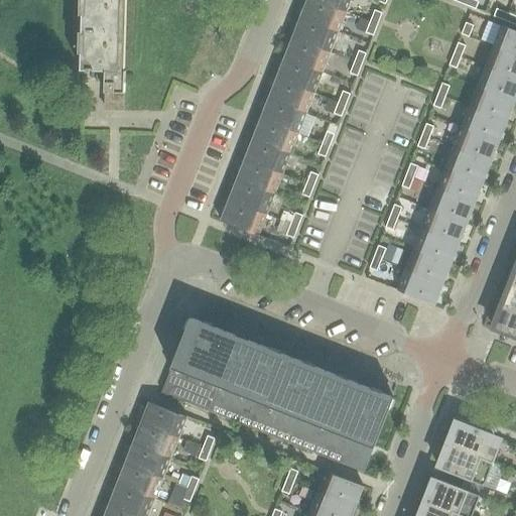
[(105,83),(104,107),(124,108),(127,0),(82,0),(80,72),(96,72),(96,83),(105,83)]
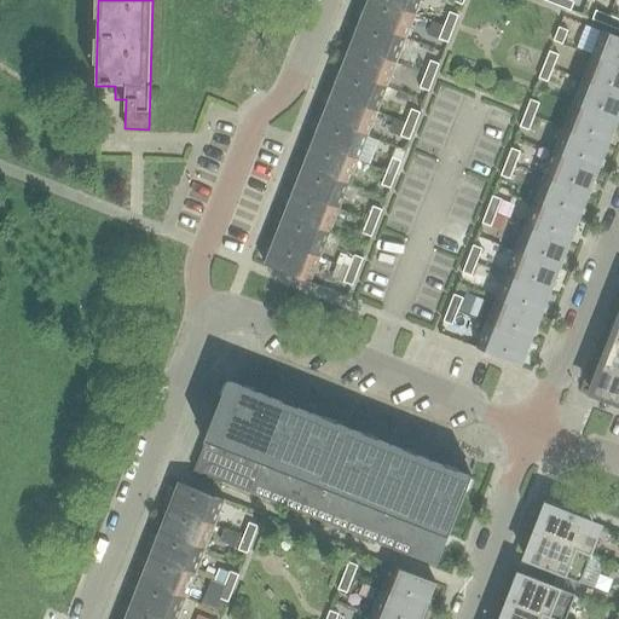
[(415,16),(375,0),(369,0),(360,22),(405,40),(415,16)]
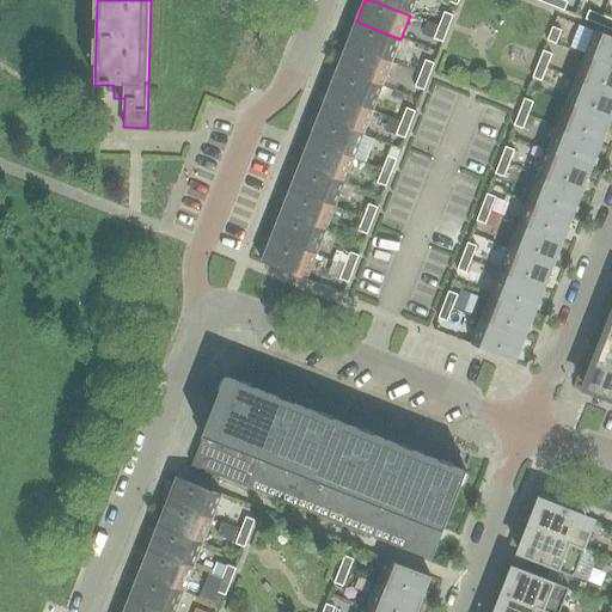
[(371,0),(410,16),(415,0),(371,0)]
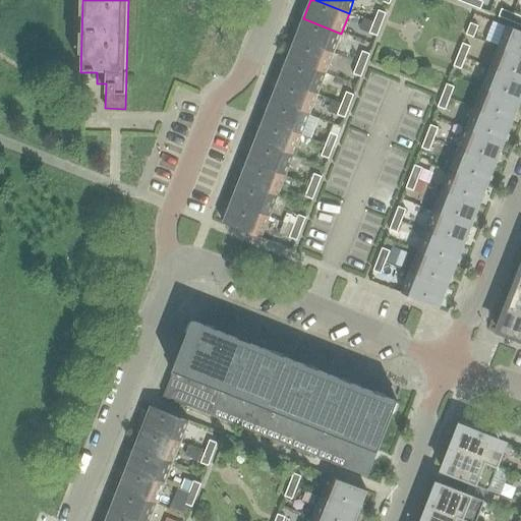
[(470,0),(468,6),(480,10),(483,2),(477,0),(470,0)]
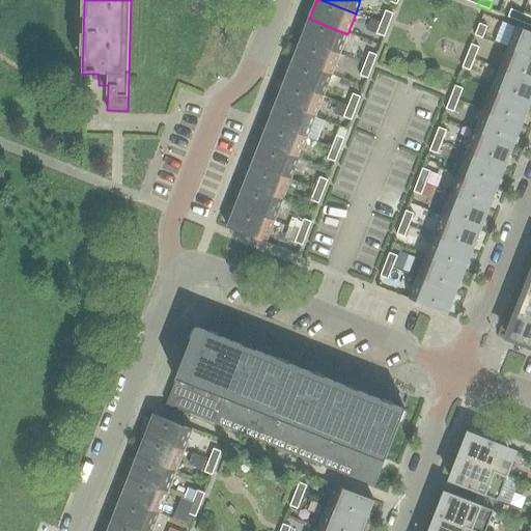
[(523,15),(511,9),(507,18),(520,23),(523,15)]
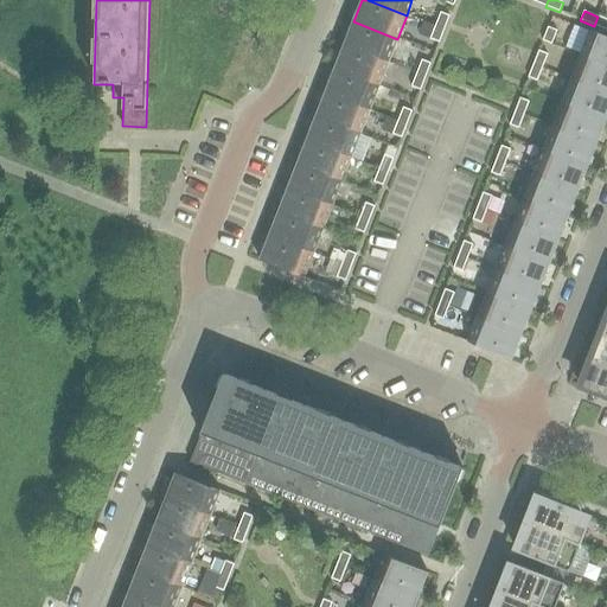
[(440,13),(435,26),(443,30),(449,17),(440,13)]
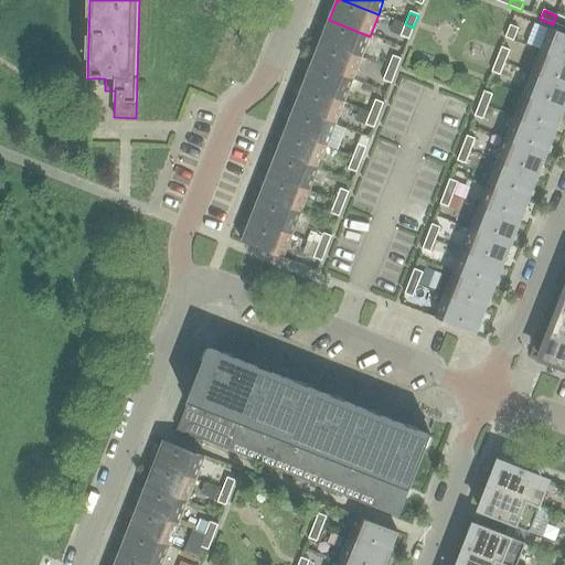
[(553,24),(564,29),(564,28),(564,18),(556,16),(553,24)]
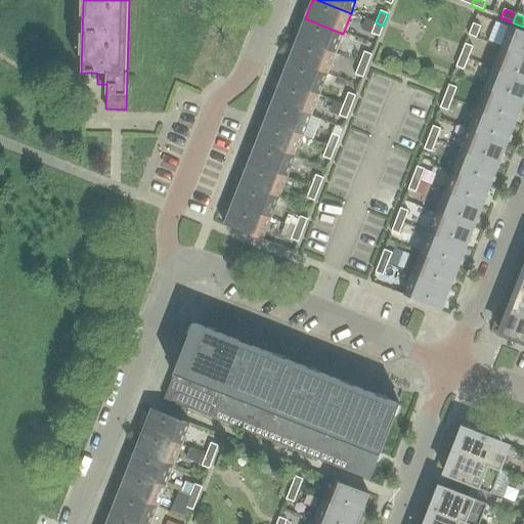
[(335,54),(343,34),(305,18),(297,40),(335,54)]
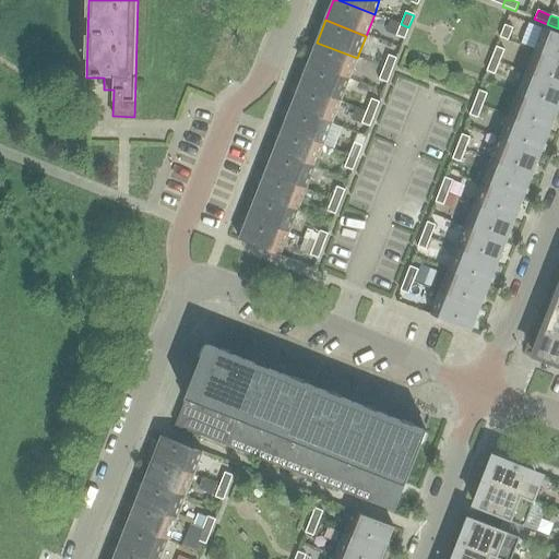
[(401,24),(395,37),(404,40),(408,27),(401,24)]
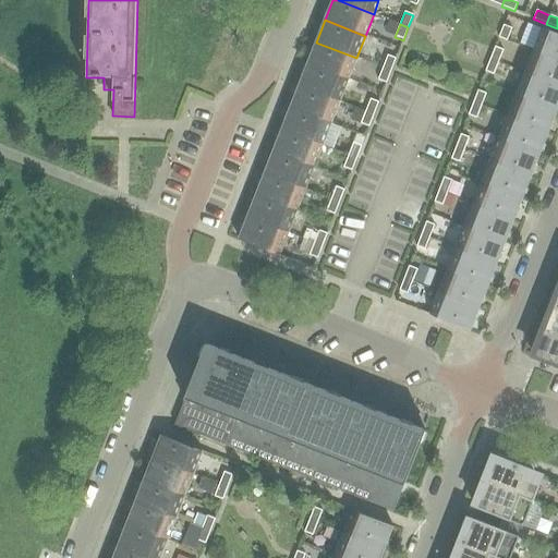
[(504,26),(499,38),(507,41),(512,29),(504,26)]
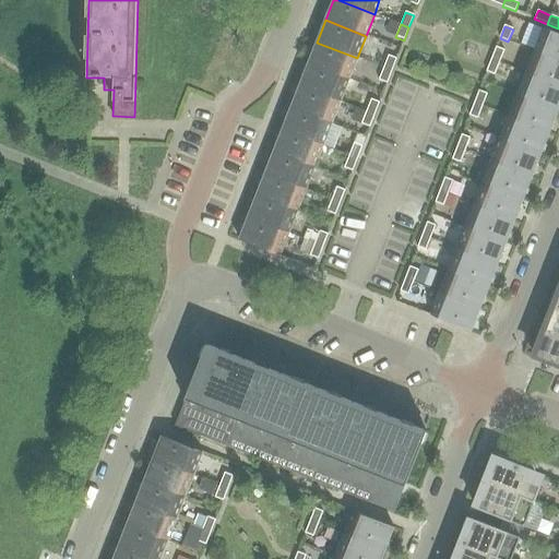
[(558,34),(543,28),(534,51),(558,61),(558,34)]
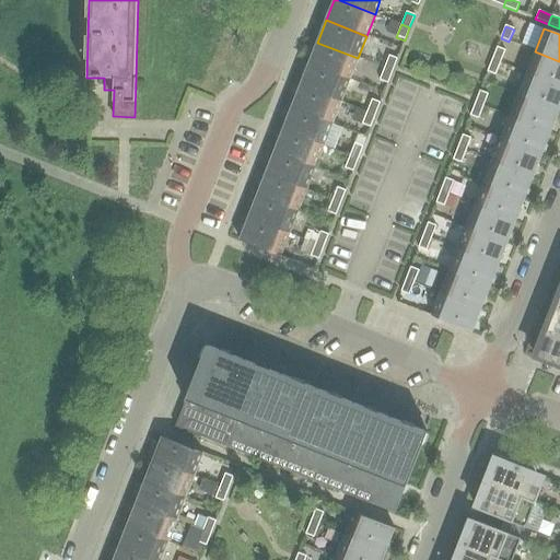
[(349,80),(358,58),(317,43),(308,65),(349,80)]
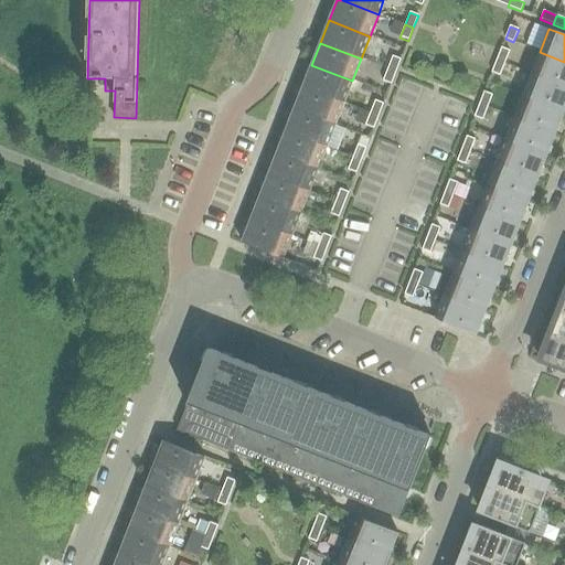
[(501,49),(497,61),(504,64),(510,52),(501,49)]
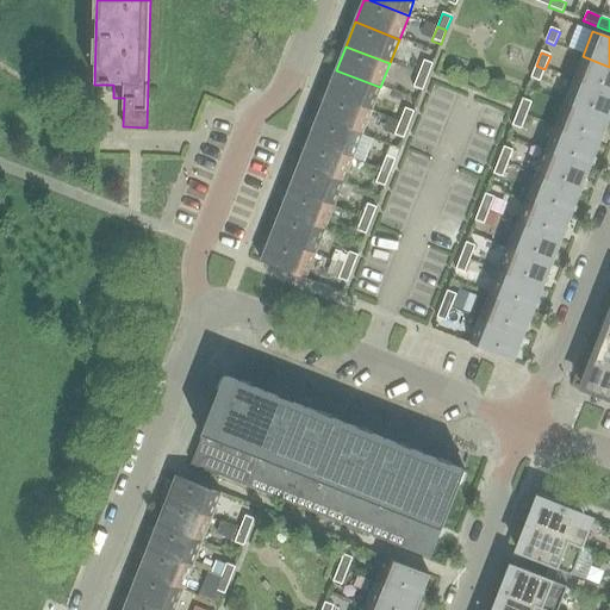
[(609,67),(583,56),(573,80),(609,94),(609,67)]
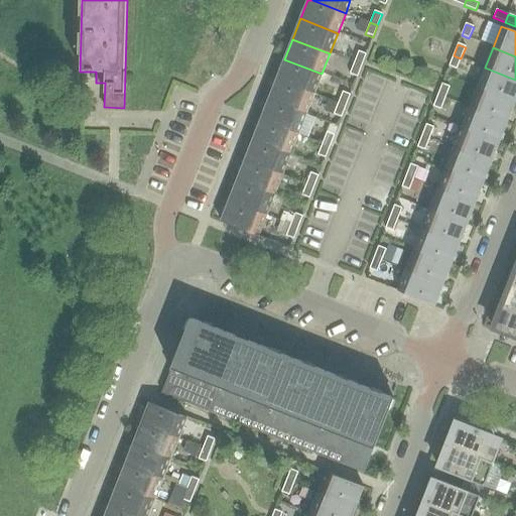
[(358,51),(354,62),(362,66),(366,54),(358,51)]
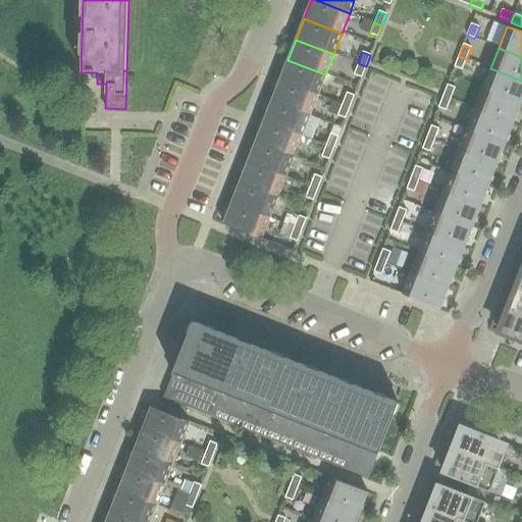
[(459,56),(454,67),(462,70),(466,59),(459,56)]
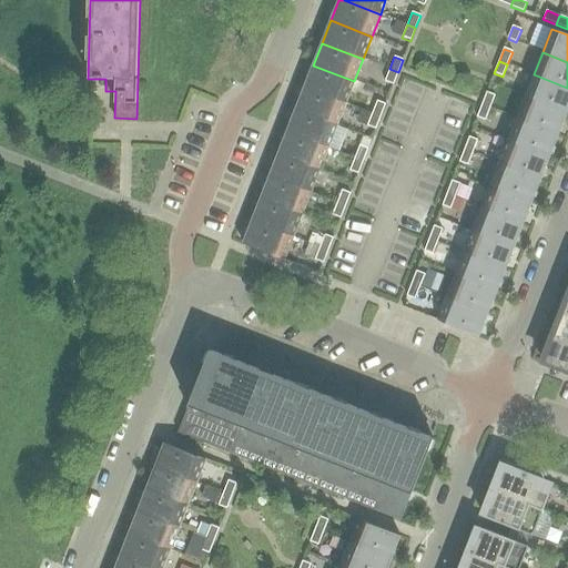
[(345,103),(354,81),(313,66),(304,88),(345,103)]
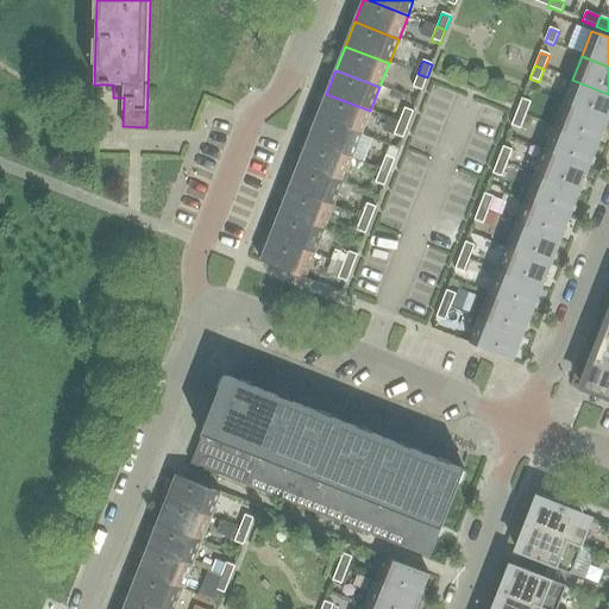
[(418,74),(413,88),(421,92),(427,77),(418,74)]
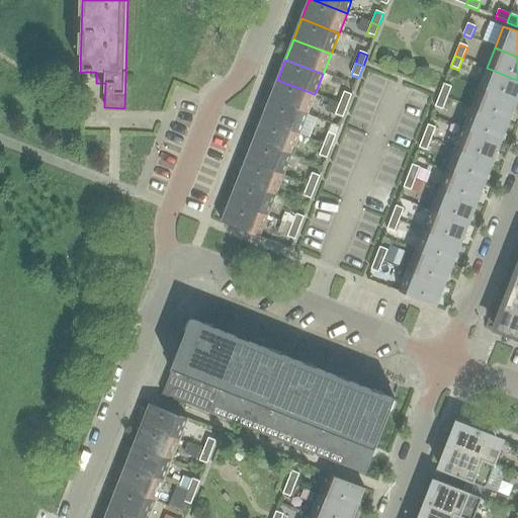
[(517,80),(487,68),(479,88),(516,103),(517,98),(517,80)]
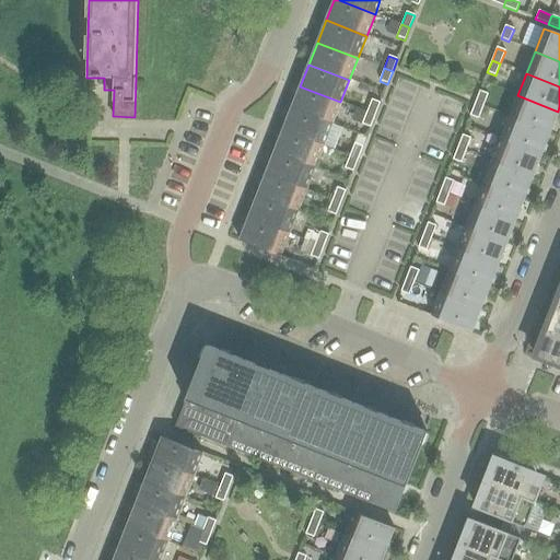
[(331,125),(340,102),(300,86),(291,109),(331,125)]
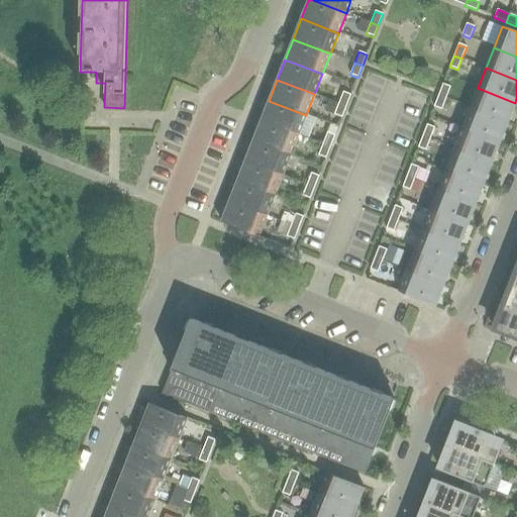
[(442,85),(438,96),(446,99),(450,88),(442,85)]
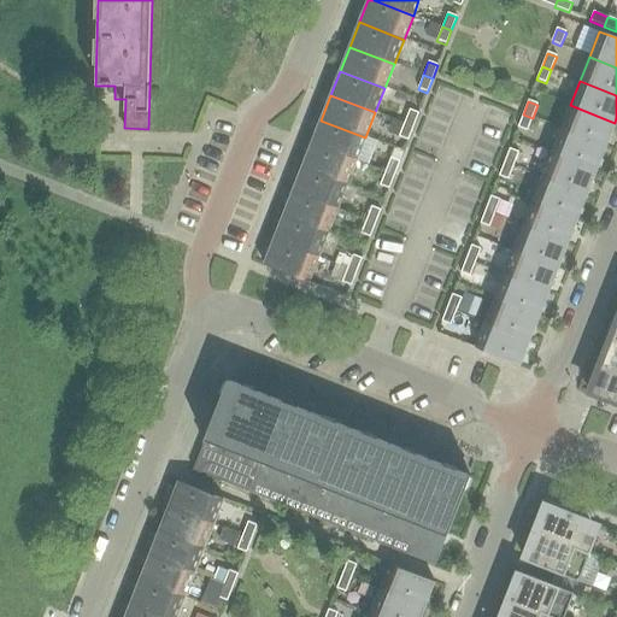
[(615,123),(570,105),(560,130),(605,147),(615,123)]
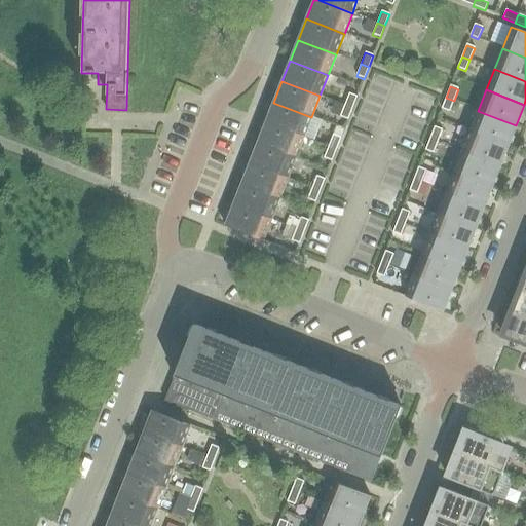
[(349,94),(344,106),(352,109),(357,97),(349,94)]
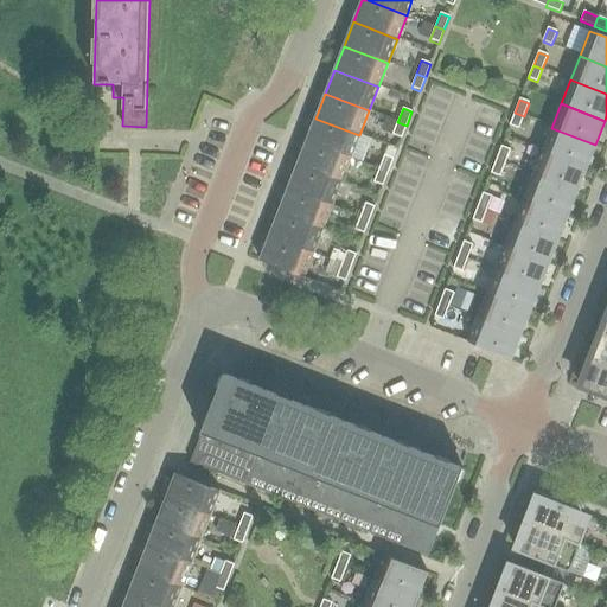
[(515,113),(510,126),(518,129),(524,116),(515,113)]
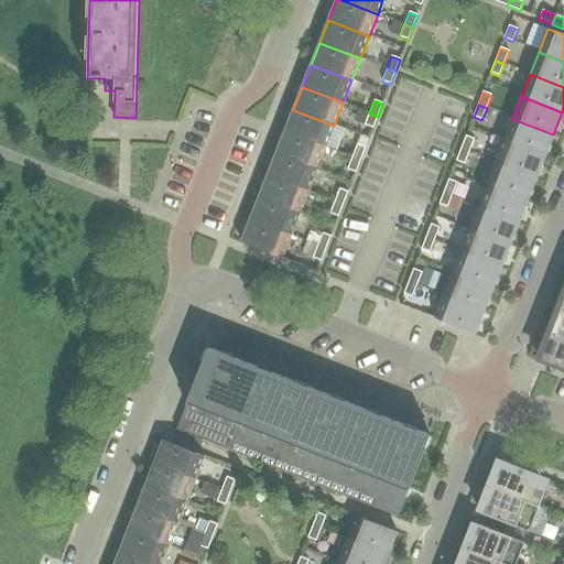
[(325,148),(334,126),(293,110),(284,132),(325,148)]
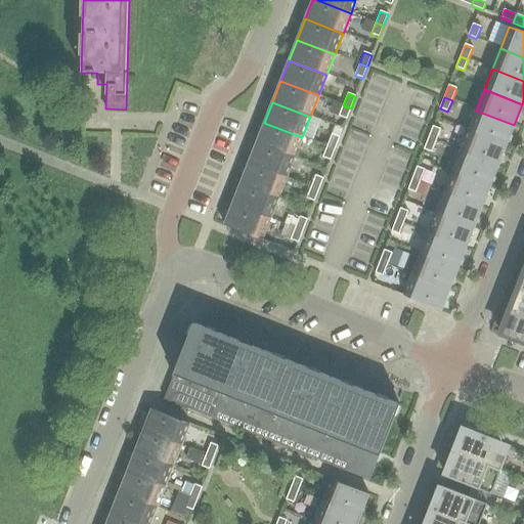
[(343,105),(339,117),(347,120),(351,108),(343,105)]
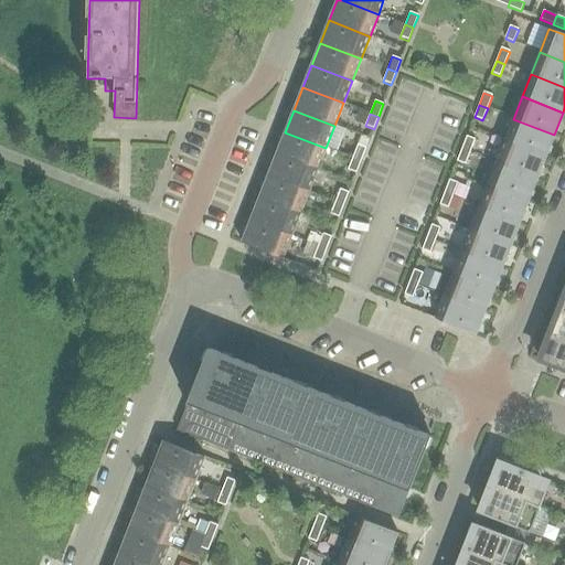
[(546,157),(554,135),(513,119),(505,141),(546,157)]
